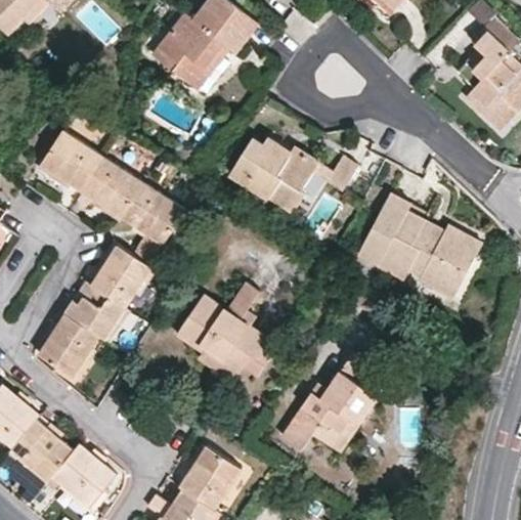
[(42,0),(45,0),(49,4),(58,12),(71,0),(0,0),(0,30),(6,37),(22,22),(42,0)]
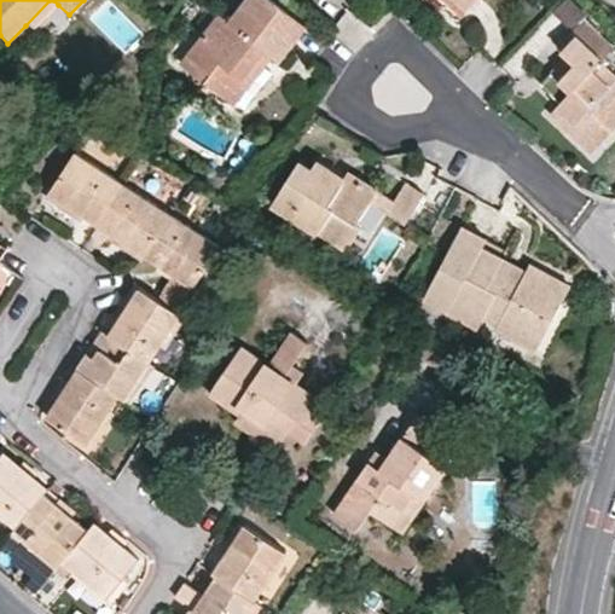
[(32,30),(58,5),(53,0),(50,0),(25,25),(32,30)]
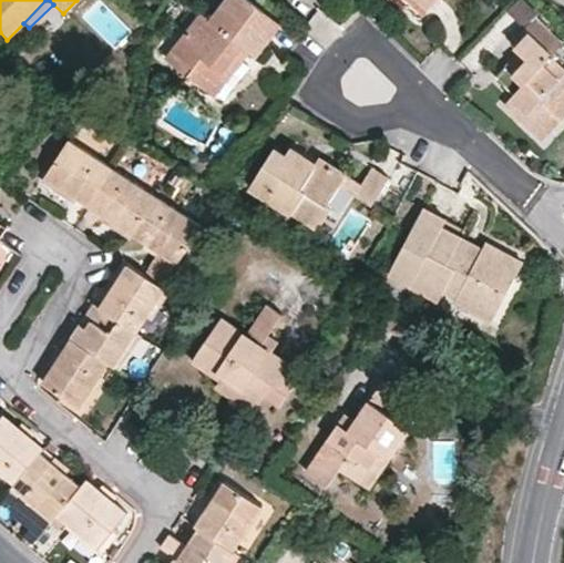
[(238,53),(246,60),(252,63),(277,31),(237,0),(227,0),(206,27),(198,21),(170,58),(191,75),(184,84),(203,99),(238,53)]
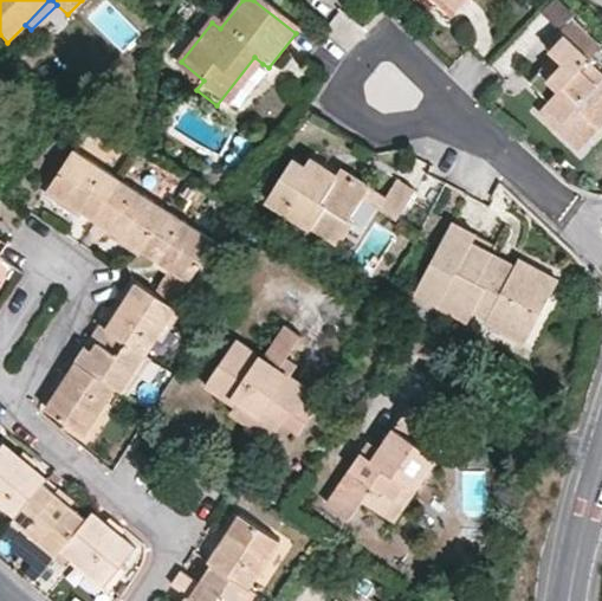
[(420,0),(445,24),(454,14),(440,0),(420,0)]
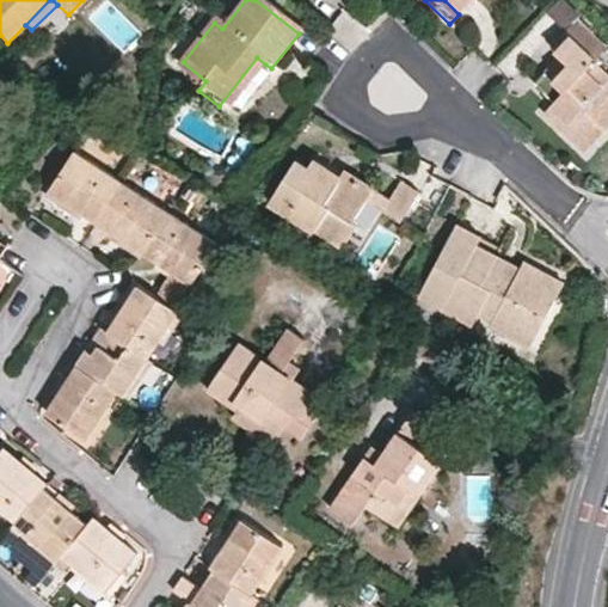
[(444,0),(459,14),(472,0),(444,0)]
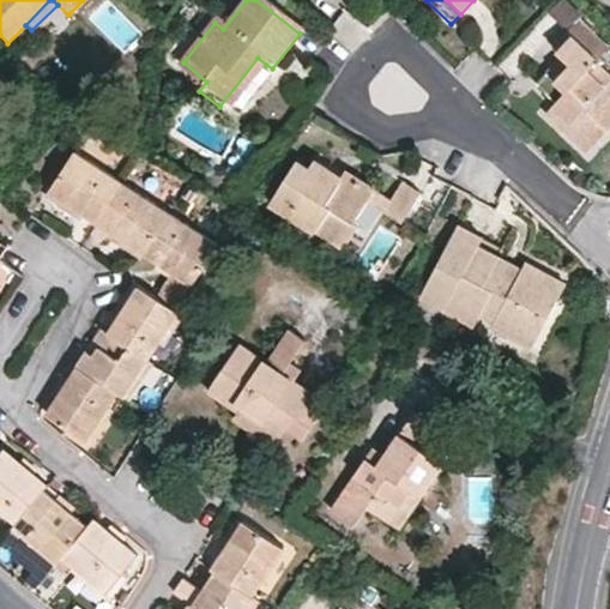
[(573,122),(593,145),(609,127),(609,83),(599,73),(598,72),(597,70),(596,67),(595,65),(563,35),(549,52),(557,60),(566,67),(554,84),(544,76),(533,89),(550,107),(543,118),(560,136),(573,122)]
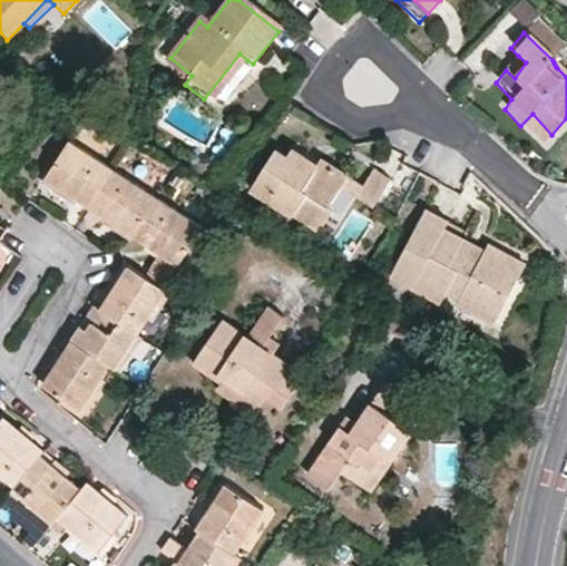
[(212,105),(247,60),(240,54),(204,99),(212,105)]
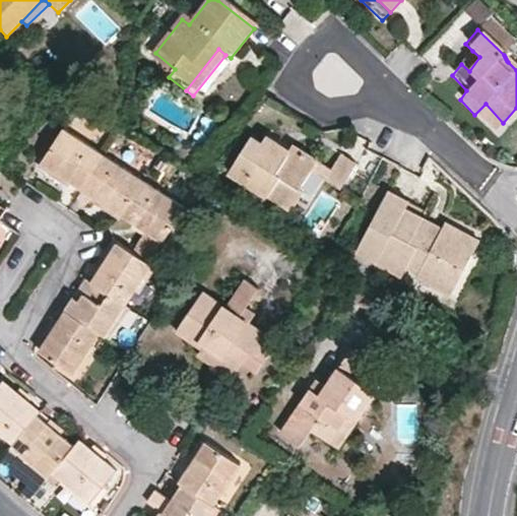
[(472,51),(461,64),(469,71),(479,57),(472,51)]
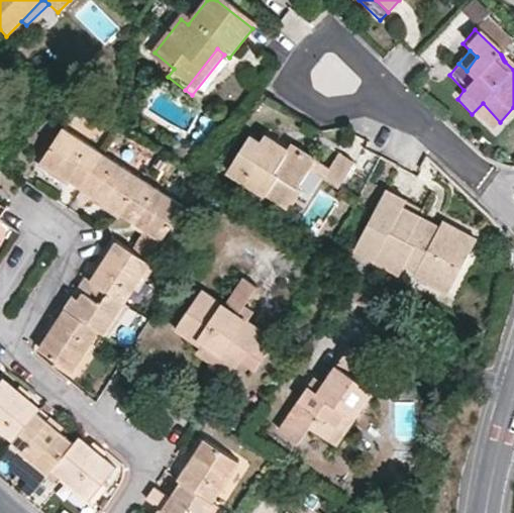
[(147,61),(168,77),(174,69),(155,53),(147,61)]
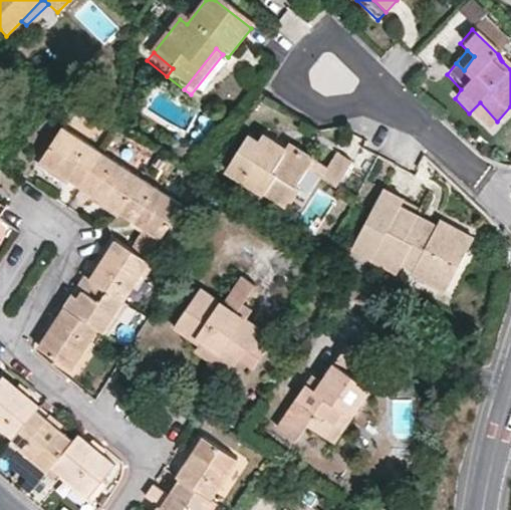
[(489,131),(497,121),(480,102),(469,113),(489,131)]
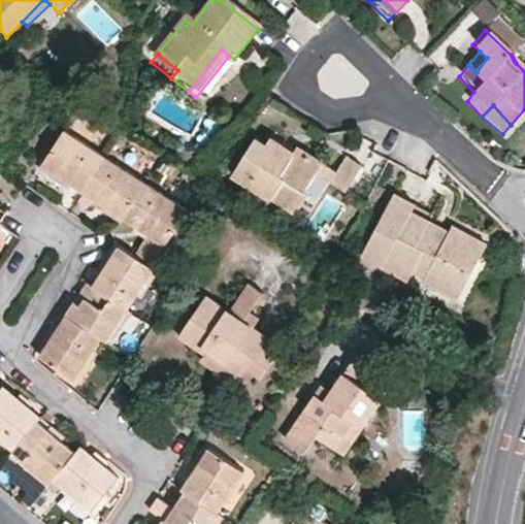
[(84,197),(107,162),(67,137),(44,171),(72,189),(84,197)]
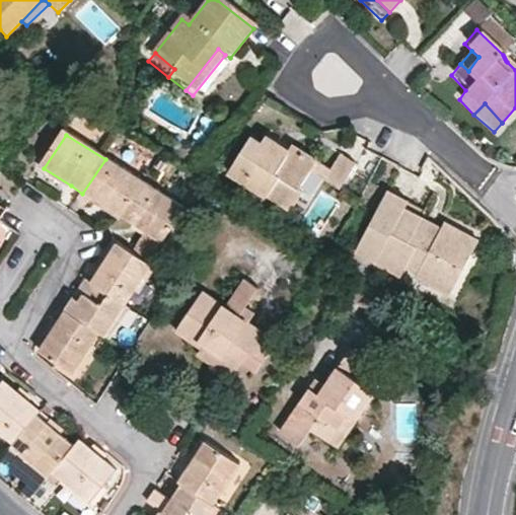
[(327,170),(290,147),(288,151),(264,137),(259,144),(249,139),(226,174),(254,193),(259,186),(270,192),(267,198),(288,211),(301,193),(296,188),(308,172),(337,190),(353,166),(338,157),(327,170)]
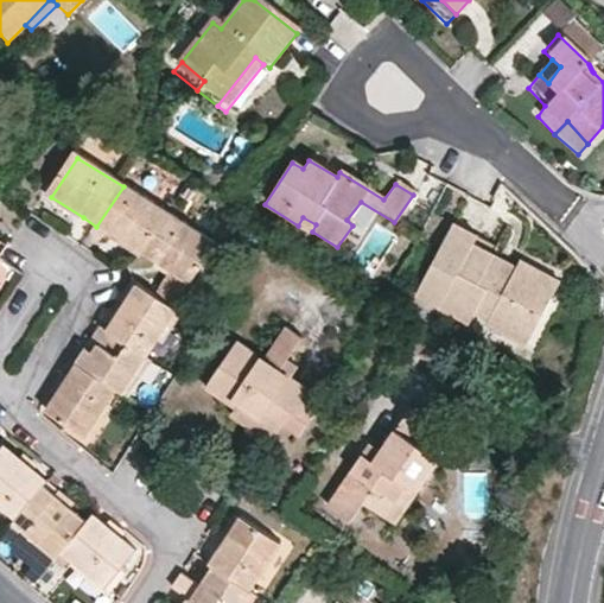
[(141,255),(142,256),(167,217),(124,186),(96,227),(118,240),(141,255)]
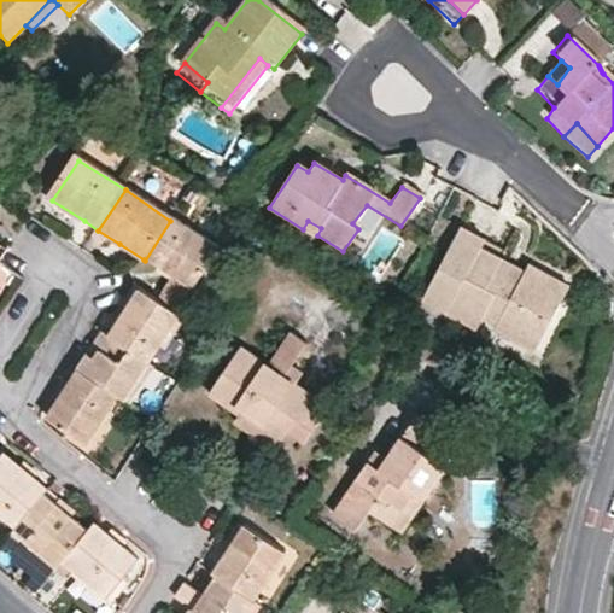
[(168,276),(177,282),(188,290),(202,270),(215,250),(170,221),(145,261),(168,276)]
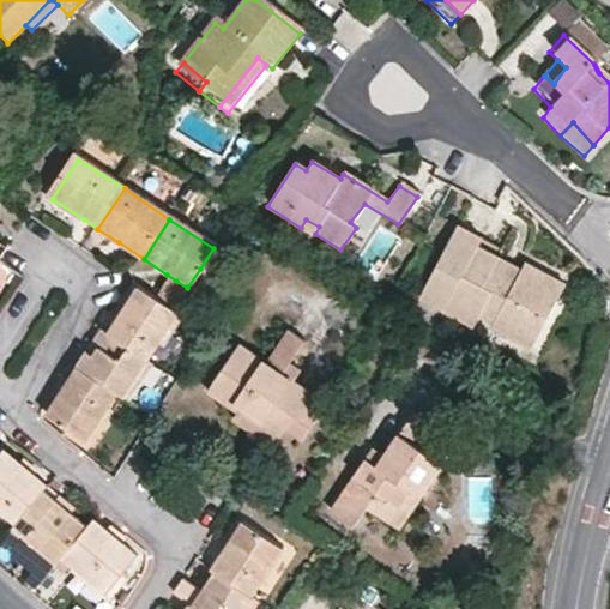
[(319,227),(306,219),(301,228),(313,236),(315,234),(319,227)]
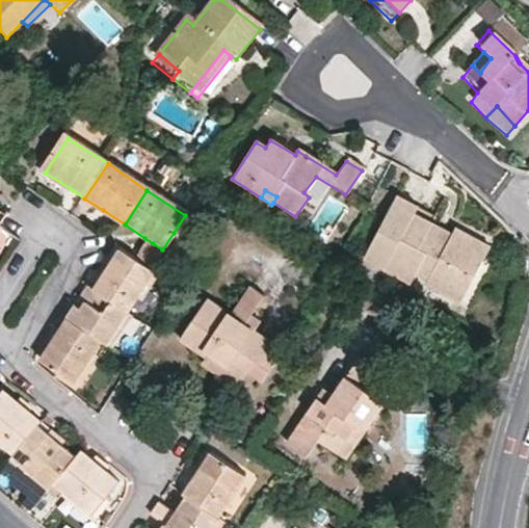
[(398,196),(393,206),(414,216),(416,213),(432,222),(435,216),(398,196)]
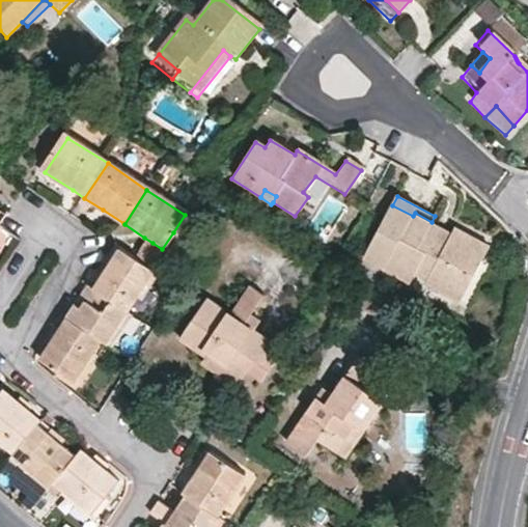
[(474,274),(484,257),(474,252),(480,241),(454,227),(451,233),(446,243),(426,233),(432,223),(432,222),(415,213),(413,216),(392,205),(363,260),(382,270),(389,258),(398,264),(396,269),(412,279),(416,273),(427,279),(425,283),(445,295),(460,267),(474,274)]
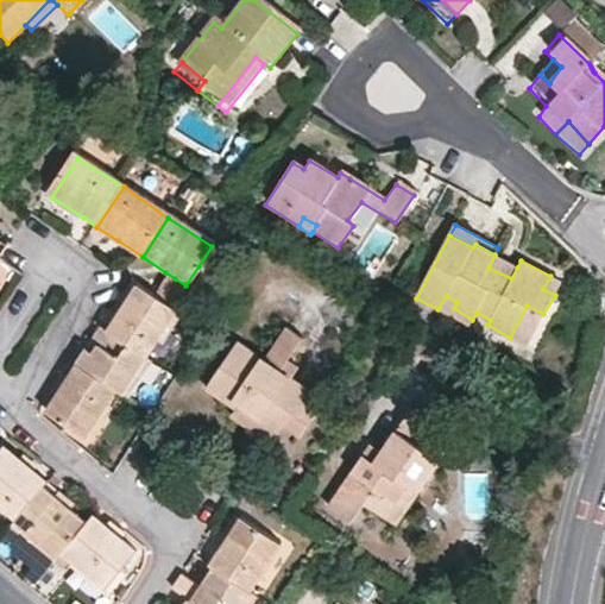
[(218,251),(212,246),(199,266),(206,270),(218,251)]
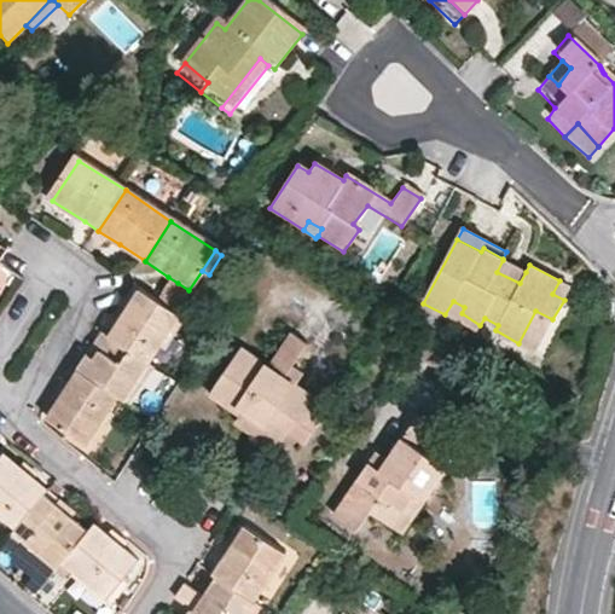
[(526,272),(503,260),(497,272),(520,283),(526,272)]
